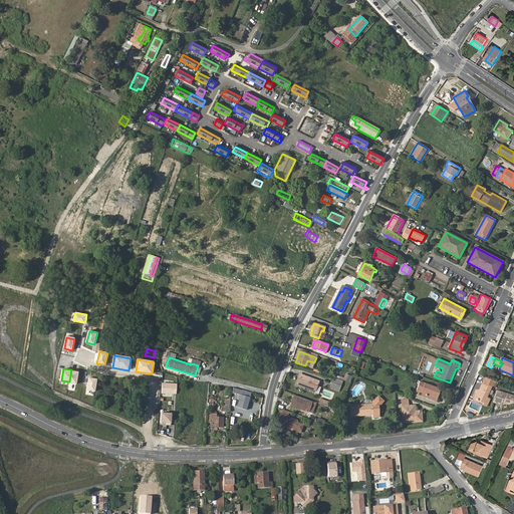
[(80,371),(72,369),(70,381),(78,382),(80,371)]
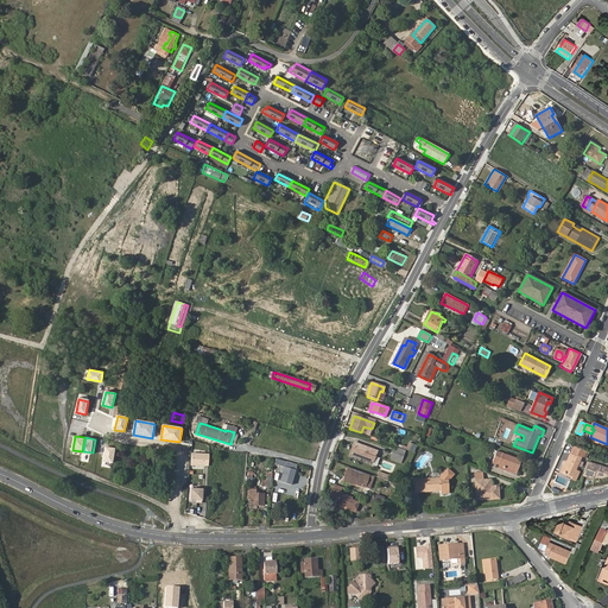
[(378,450),(355,442),(352,454),(373,462),(378,450)]
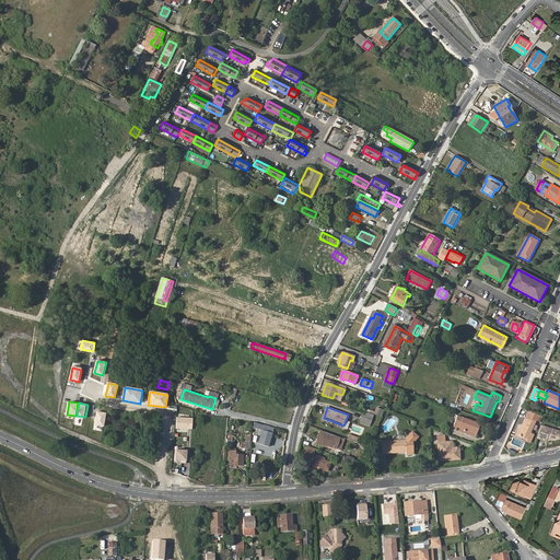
[(106,412),(97,411),(95,424),(104,426),(106,412)]
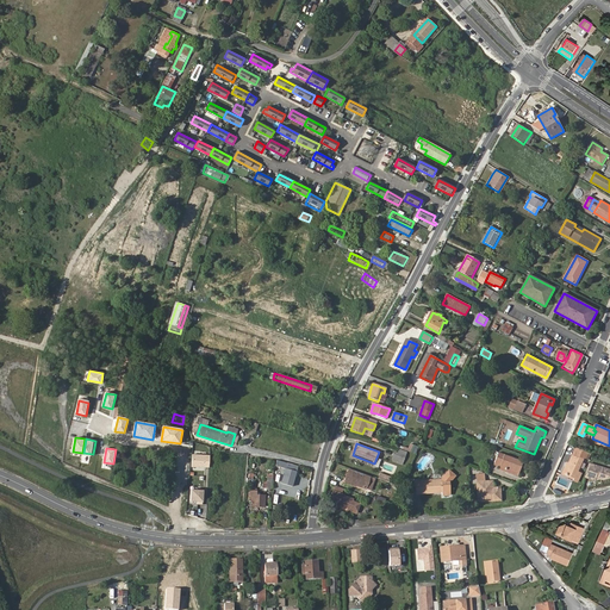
[(394,456),(404,461),(406,456),(408,453),(399,449),(397,453),(396,453),(394,456)]
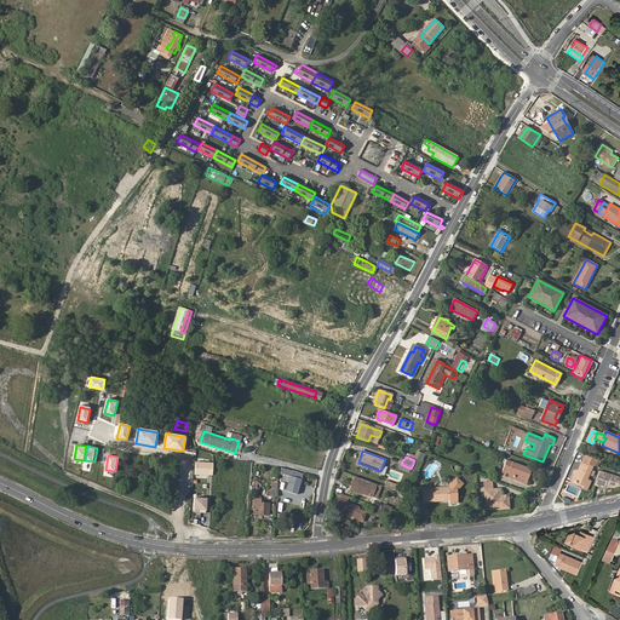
[(581,483),(581,486),(585,488),(590,478),(586,477),(592,464),(590,463),(581,459),(577,471),(573,478),(581,483)]
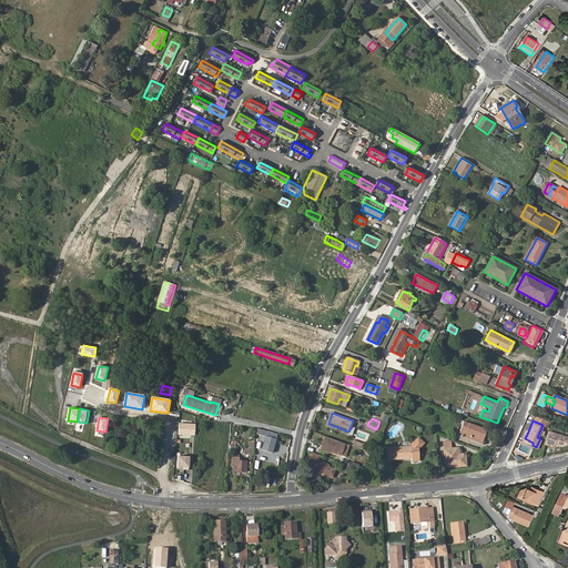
[(487,430),(466,422),(462,434),(470,437),(472,436),(484,440),(487,430)]
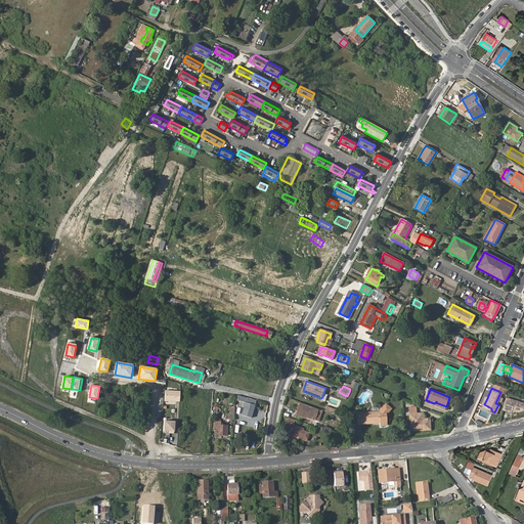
[(165,390),(165,401),(180,402),(180,391),(165,390)]
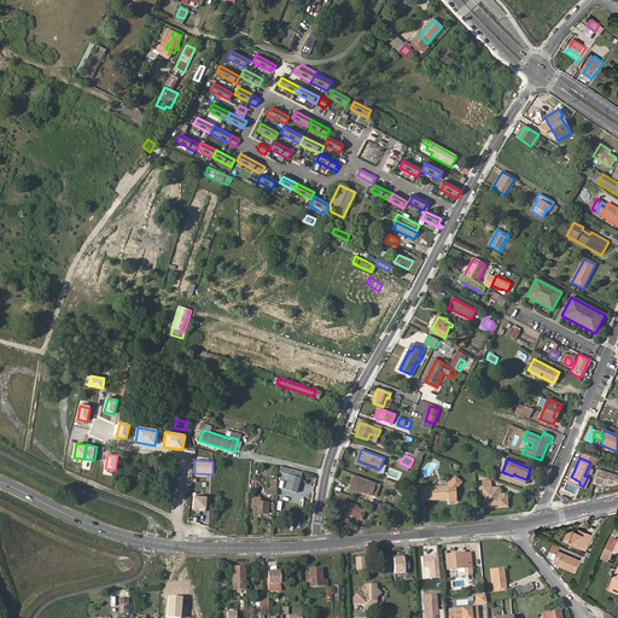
[(617,476),(600,471),(596,484),(606,487),(607,484),(612,485),(617,484),(617,476)]
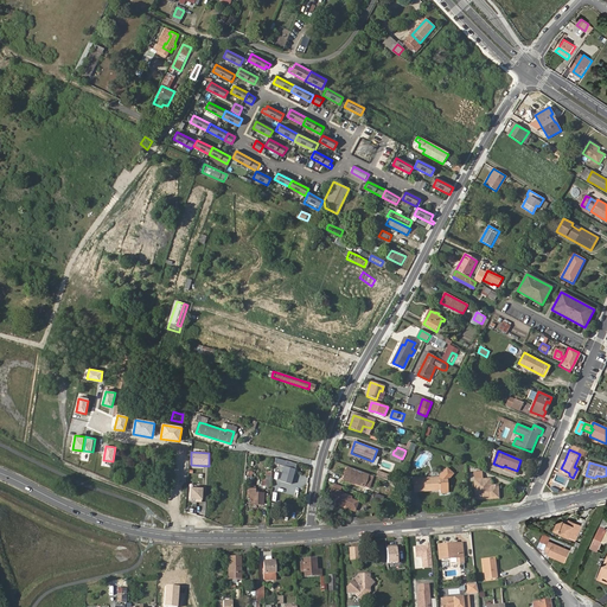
[(281,484),(292,487),(298,466),(287,464),(281,484)]
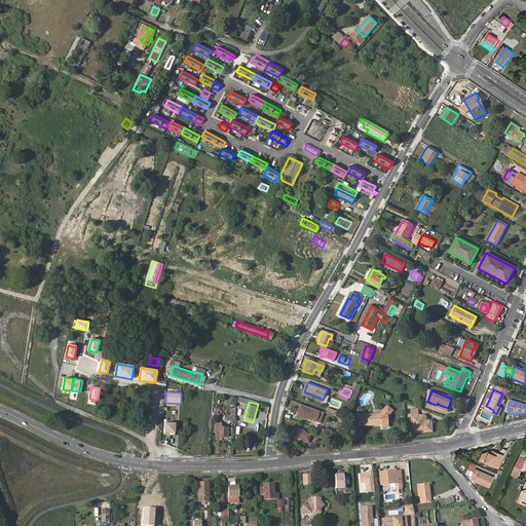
[(301,404),(298,414),(317,421),(321,411),(301,404)]
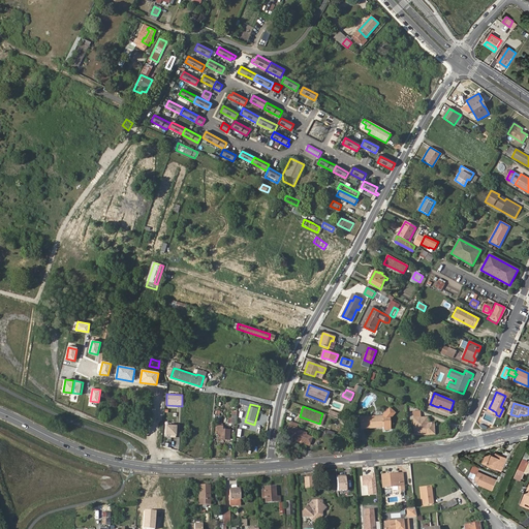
[(375,428),(379,427),(383,427),(383,431),(391,430),(390,419),(394,413),(389,409),(382,416),(361,418),(361,426),(366,425),(367,428),(375,428)]
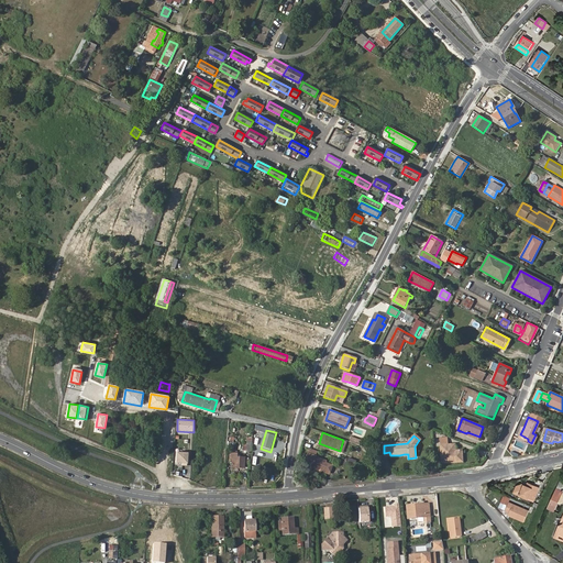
[(450,450),(450,444),(440,444),(440,462),(461,461),(460,450),(453,450),(450,450)]
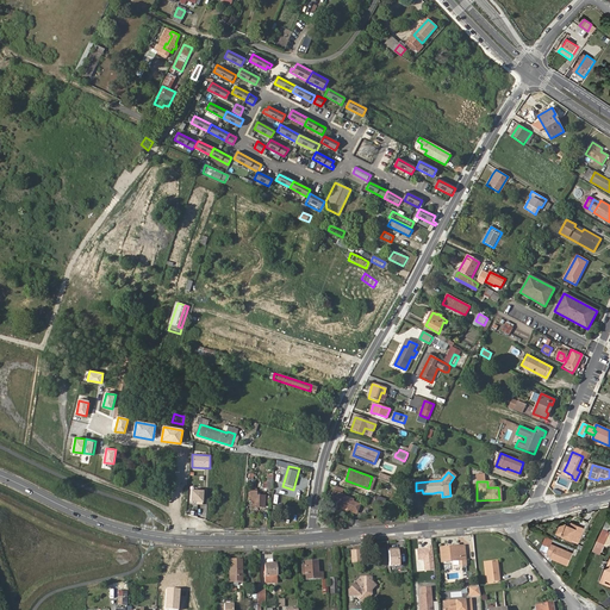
[(343,493),(346,487),(335,484),(334,490),(343,493)]
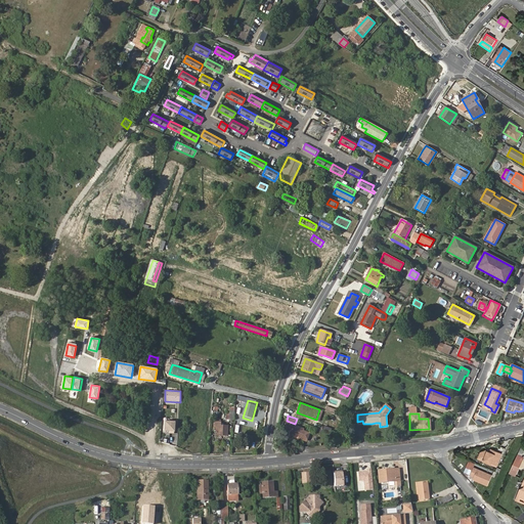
[(165,421),(164,431),(175,432),(176,421),(165,421)]
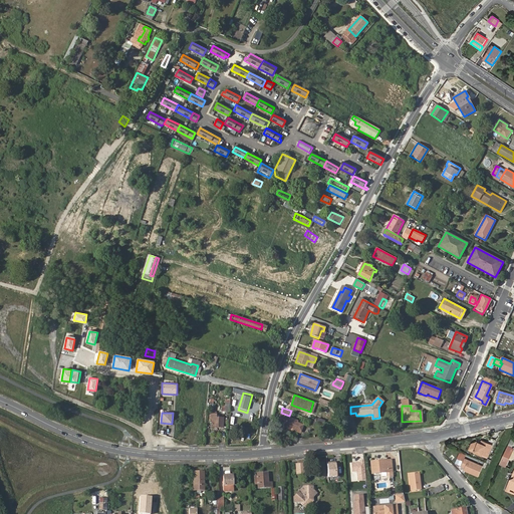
[(288,418),(289,416),(281,413),(278,422),(287,425),(286,427),(298,432),(301,424),(298,423),(298,421),(288,418)]
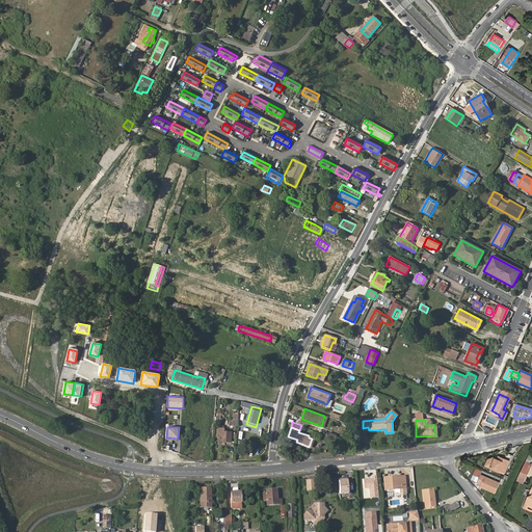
[(225,428),(217,428),(217,432),(219,432),(218,442),(232,442),(233,431),(225,431),(225,428)]
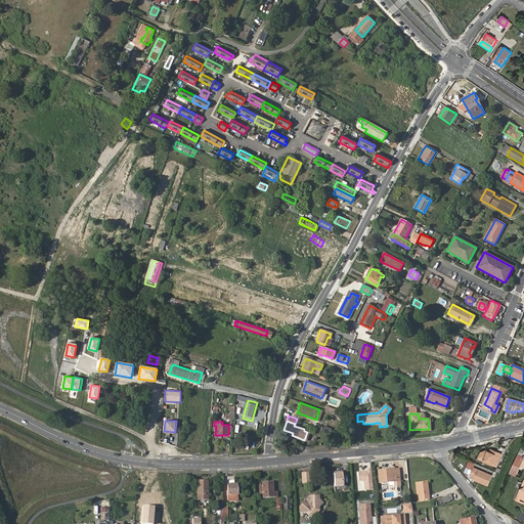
[(493,452),(490,451),(486,449),(481,452),(478,459),(497,467),(503,453),(494,450),(493,452)]
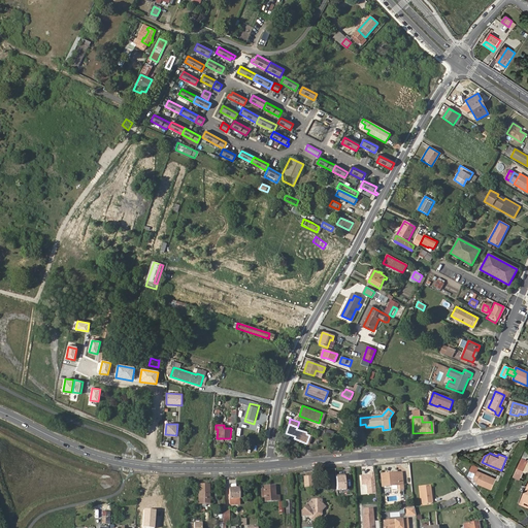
[(527,460),(522,458),(515,475),(521,479),(527,461),(527,460)]
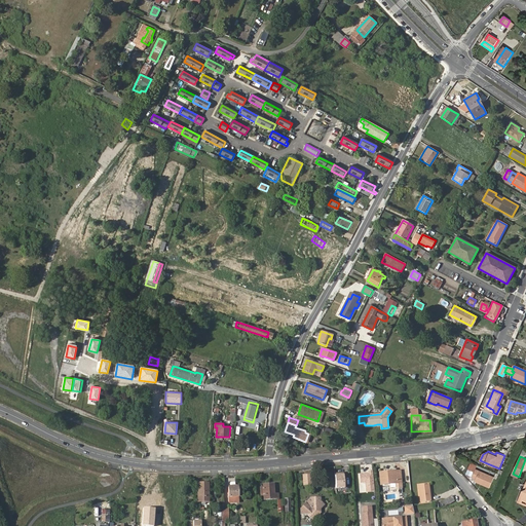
[(489,487),(494,477),(475,467),(473,474),(471,476),(474,478),(473,480),(489,487)]
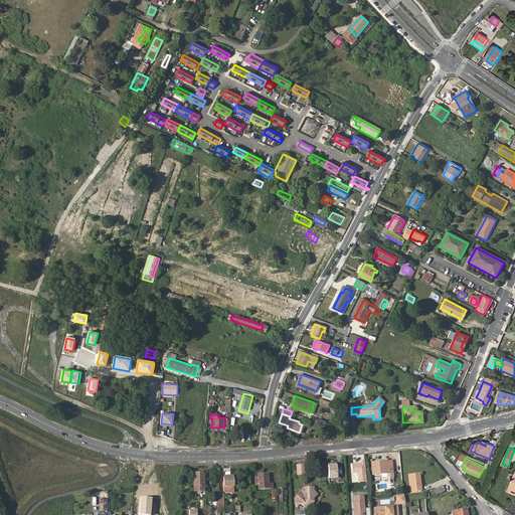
[(387,471),(387,460),(373,461),(373,472),(387,471)]
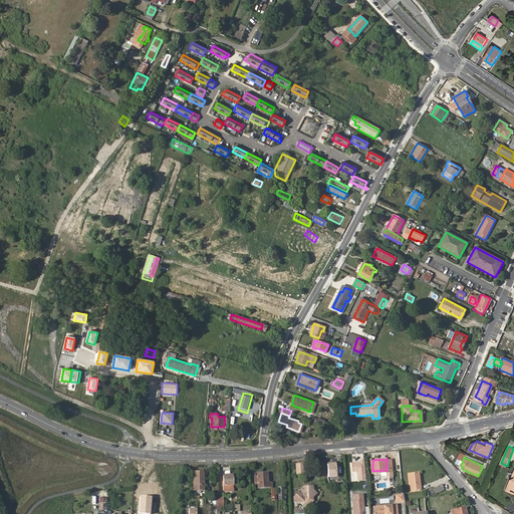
[(364,460),(350,461),(351,472),(356,472),(357,482),(366,481),(364,460)]
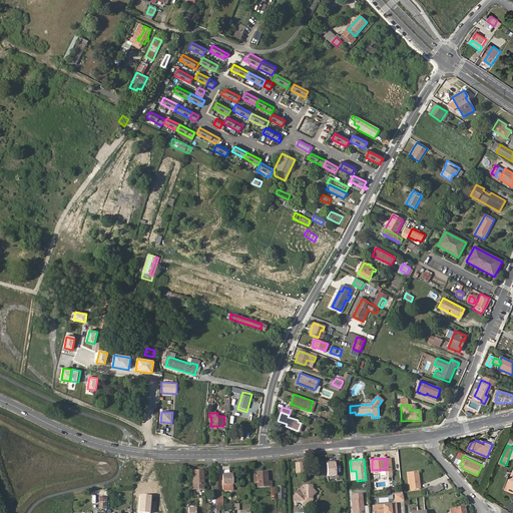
[(304,462),(296,463),(296,473),(304,473),(304,462)]
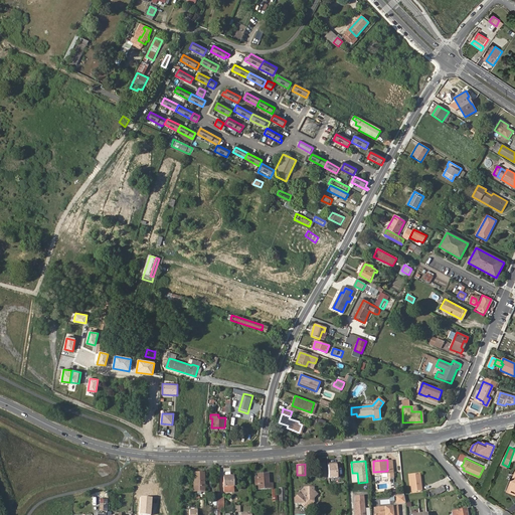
[(336,465),(328,466),(329,479),(337,478),(336,465)]
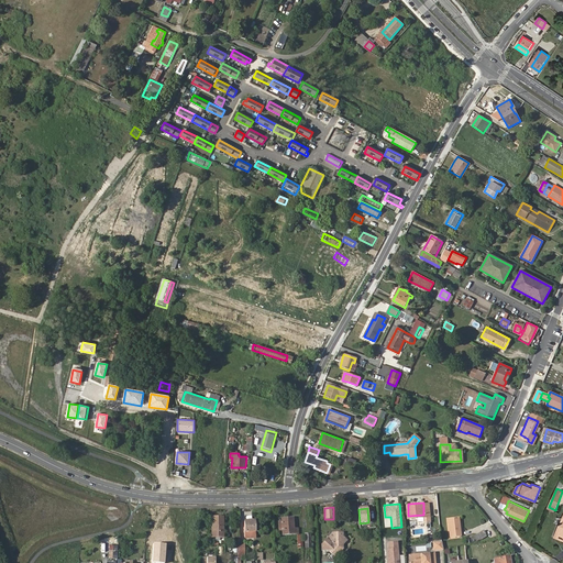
[(213,536),(223,536),(223,517),(213,517),(213,536)]
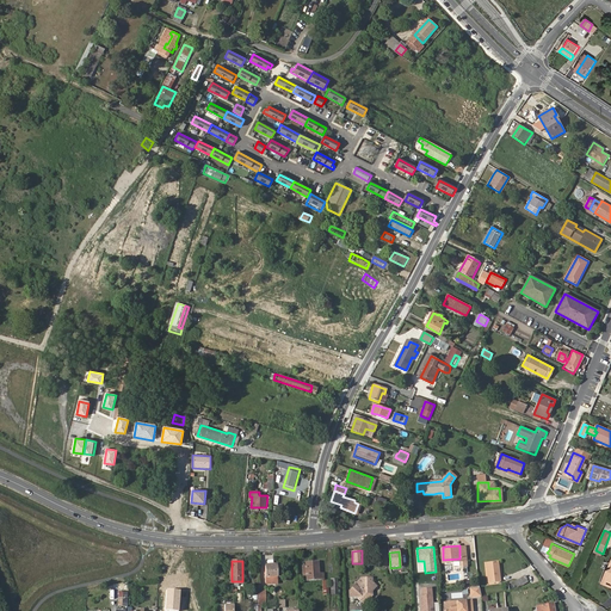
[(488,582),(499,581),(500,581),(499,561),(486,563),(488,582)]
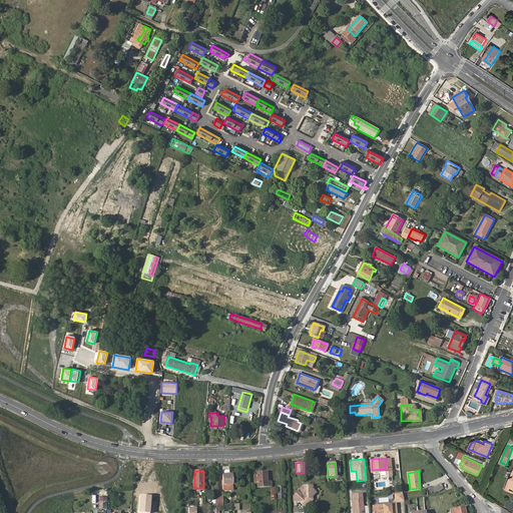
[(258,487),(271,487),(270,482),(269,482),(269,474),(264,475),(264,473),(257,473),(257,475),(253,475),(254,484),(258,484),(258,487)]
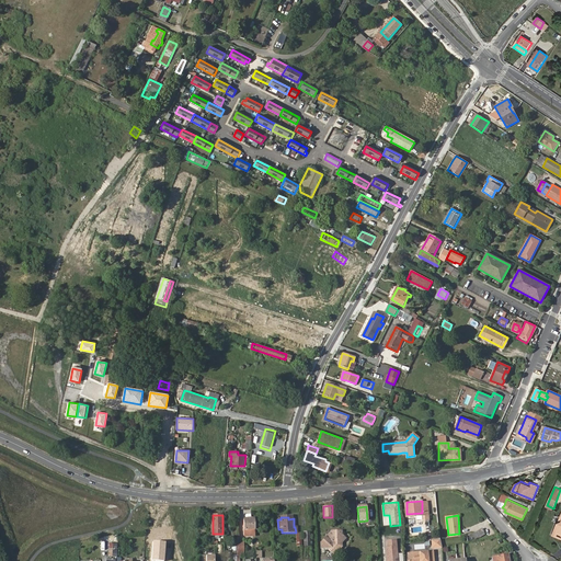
[(258,529),(256,519),(243,521),(245,534),(254,534),(254,530),(258,529)]
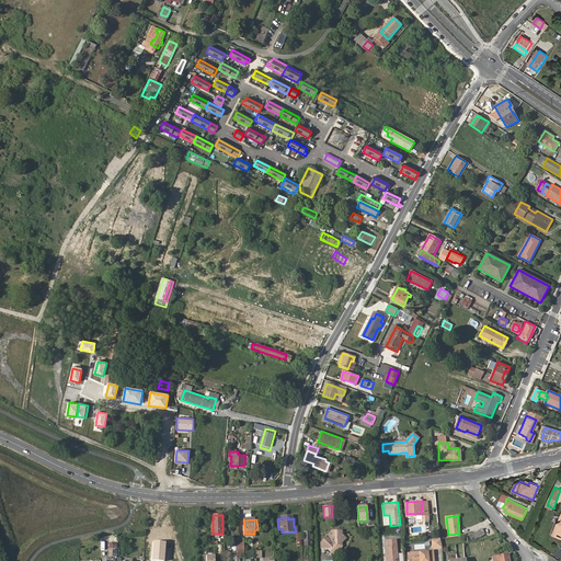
[(348,537),(342,535),(342,531),(331,531),(321,542),(331,553),(335,548),(338,542),(342,544),(348,537)]
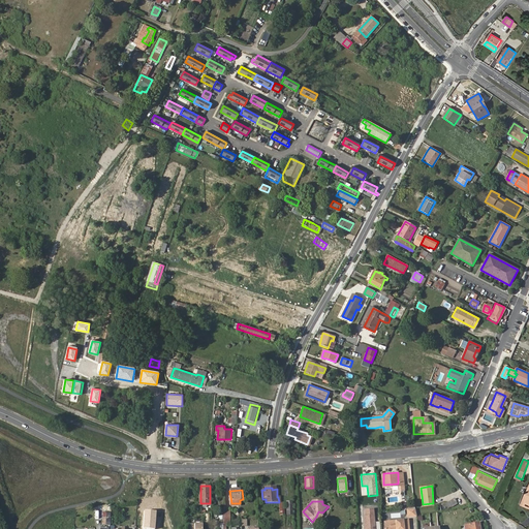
[(366,518),(364,518),(365,528),(379,528),(380,523),(374,524),(373,510),(365,511),(366,518)]
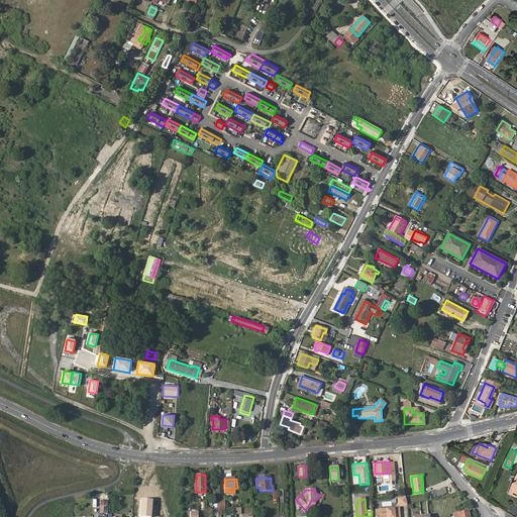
[(312,506),(315,501),(311,500),(309,505),(305,510),(307,512),(312,506)]
